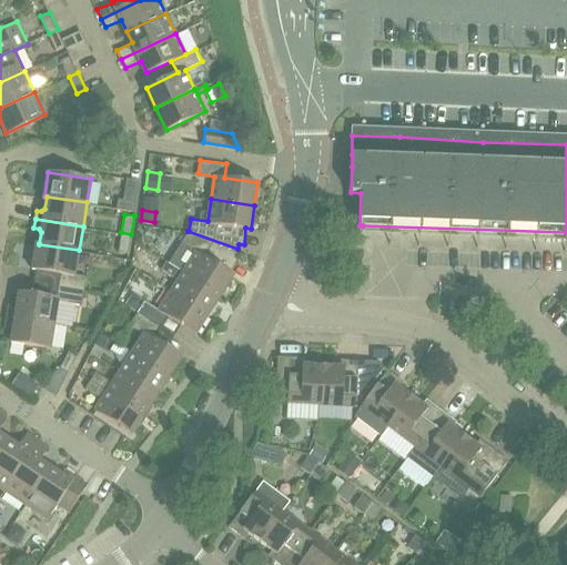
[(233,274),(230,272),(239,259),(234,256),(238,249),(188,231),(170,261),(166,260),(221,294),(233,274)]
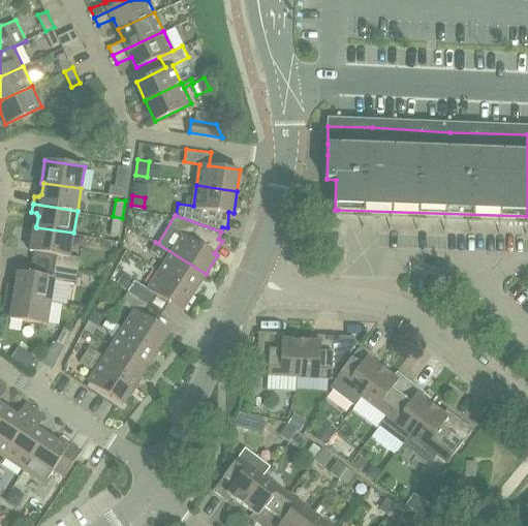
[(119,235),(122,218),(113,216),(110,234),(119,235)]
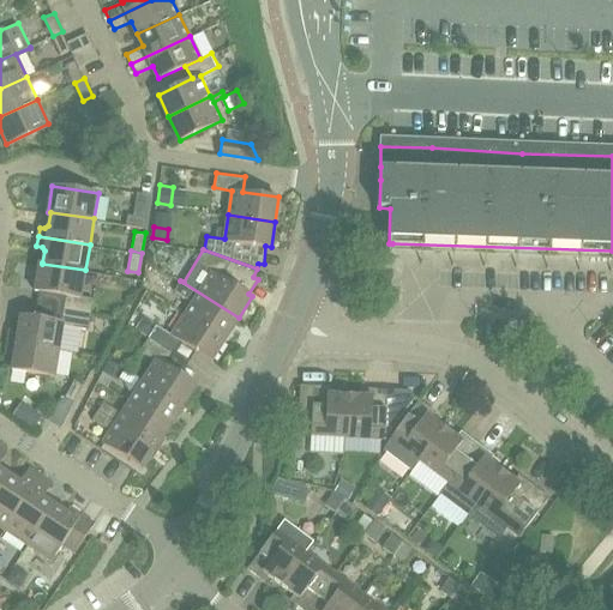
[(35,289),(56,293),(55,296),(65,297),(62,307),(91,312),(94,297),(82,295),(85,270),(42,264),(42,263),(40,261),(35,289)]
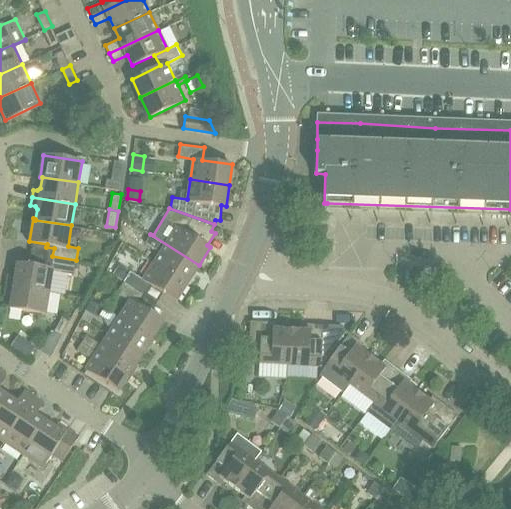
[(188,282),(199,265),(150,234),(146,241),(162,251),(155,261),(188,282)]
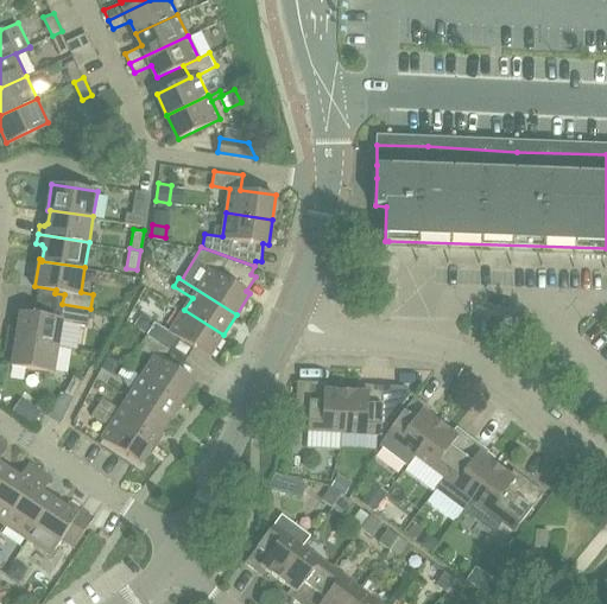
[(20,312),(18,325),(13,329),(8,329),(7,336),(58,344),(63,320),(89,325),(90,309),(62,304),(59,319),(20,312)]
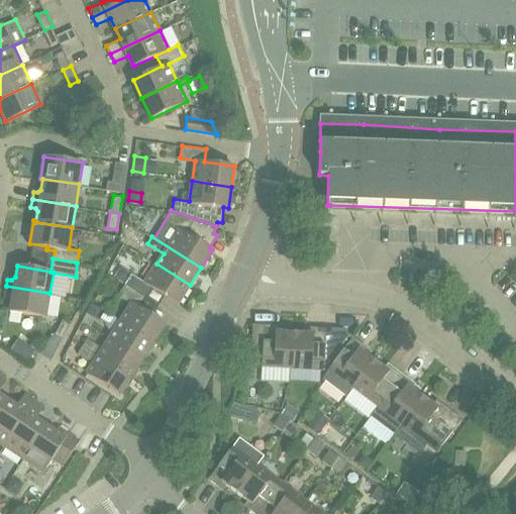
[(157,264),(145,281),(120,266),(114,276),(113,277),(116,278),(116,277),(125,283),(124,284),(159,305),(165,294),(178,303),(190,285),(157,264)]
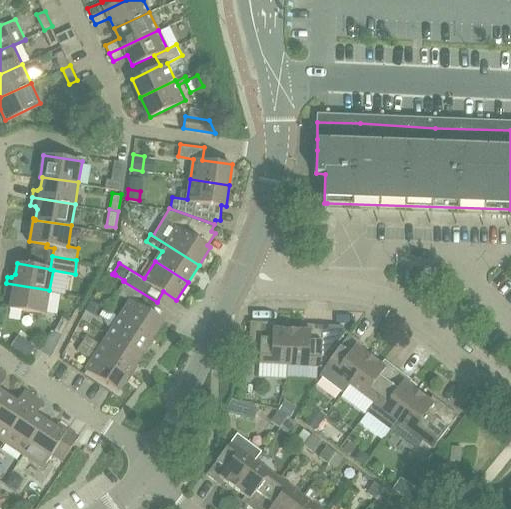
[(112,274),(113,273),(107,269),(102,277),(110,282),(115,275),(112,274)]
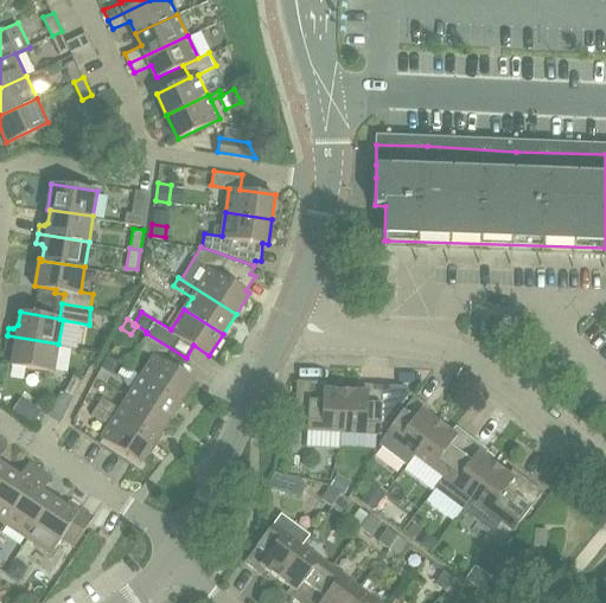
[(154,355),(142,374),(142,376),(180,401),(195,379),(178,370),(186,358),(146,333),(139,345),(154,355)]
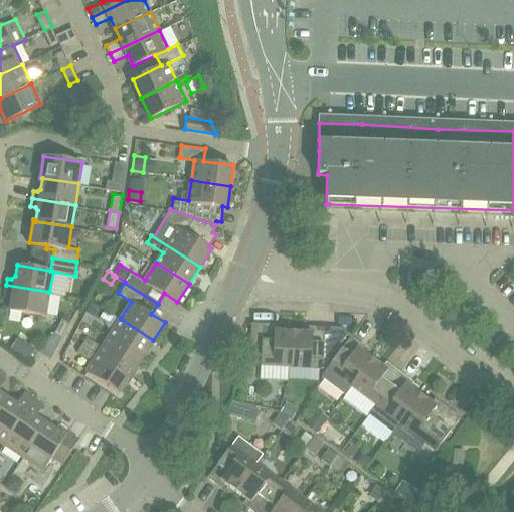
[(9,293),(12,297),(10,309),(46,315),(49,292),(6,285),(5,293),(9,293)]
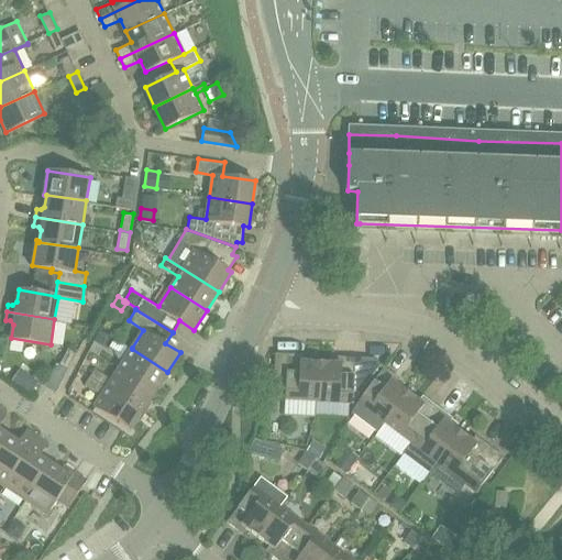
[(95,339),(102,343),(108,331),(100,328),(95,339)]
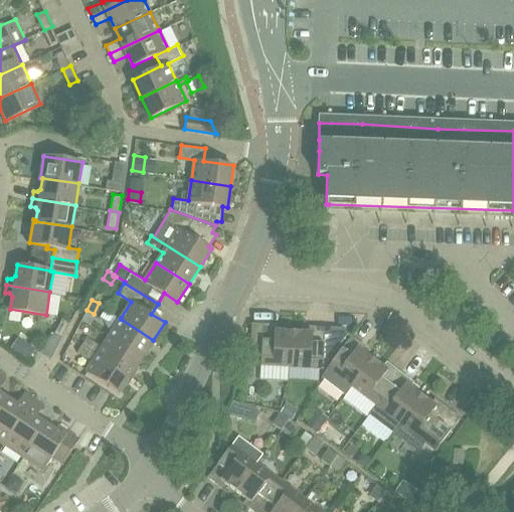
[(100,316),(116,326),(109,336),(142,357),(153,340),(121,319),(121,318),(105,308),(100,316)]
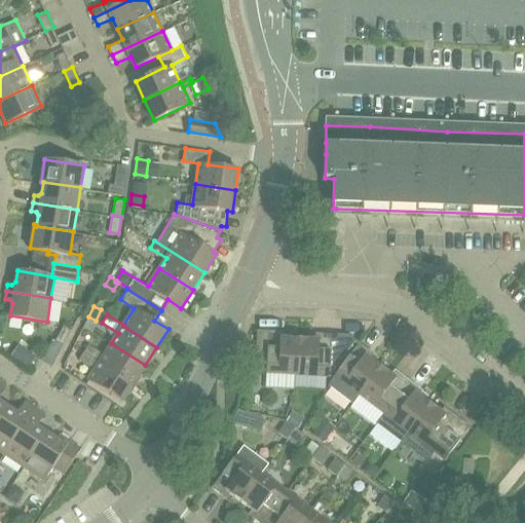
[(54,362),(72,329),(61,324),(43,357),(54,362)]
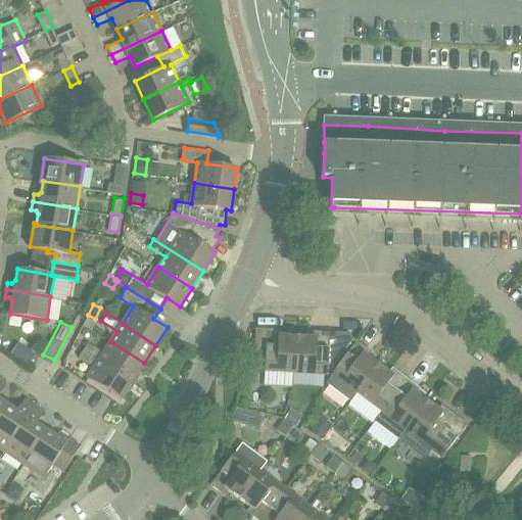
[(265,369),(295,371),(297,335),(280,334),(280,328),(267,327),(266,345),(255,345),(254,367),(265,367),(265,369)]
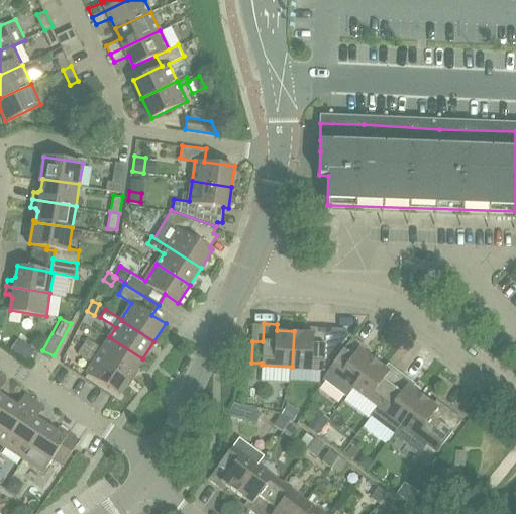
[(342,328),(325,327),(325,326),(312,326),(312,332),(294,331),(292,367),(323,368),(324,356),(331,357),(348,333),(342,328)]
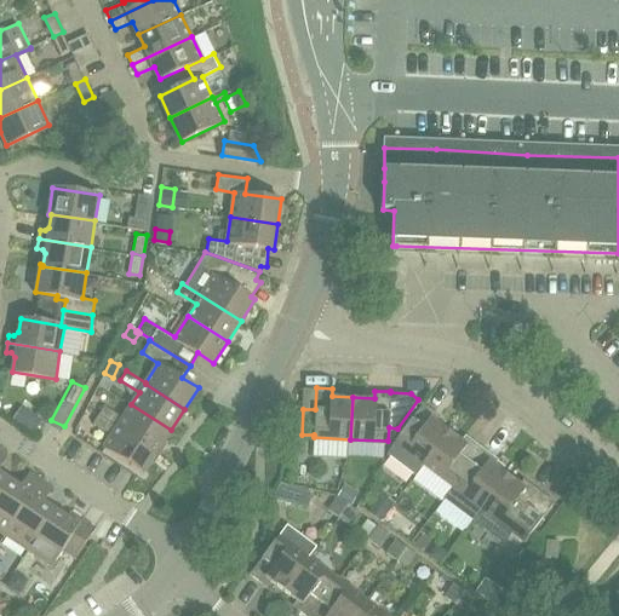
[(394,441),(388,453),(416,473),(423,464),(448,430),(431,416),(436,412),(423,402),(394,441)]
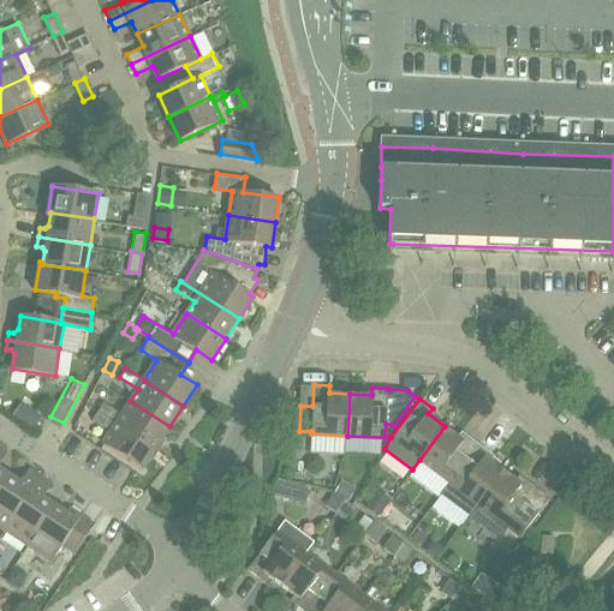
[(130,401),(123,413),(103,401),(99,409),(156,447),(170,426),(130,401)]
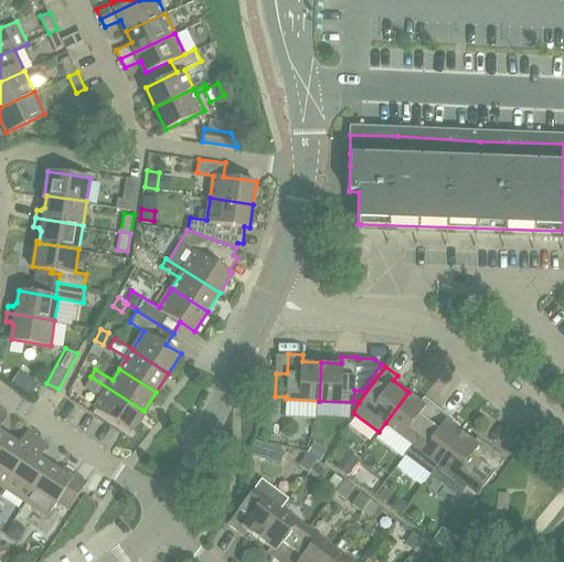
[(27,373),(19,385),(31,393),(39,381),(27,373)]
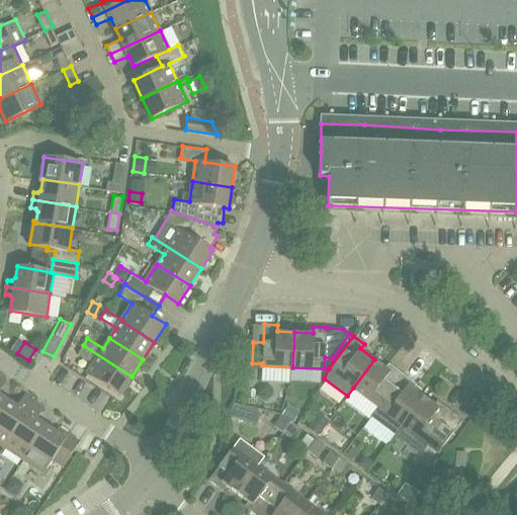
[(120,395),(132,376),(83,345),(78,353),(94,362),(87,373),(120,395)]
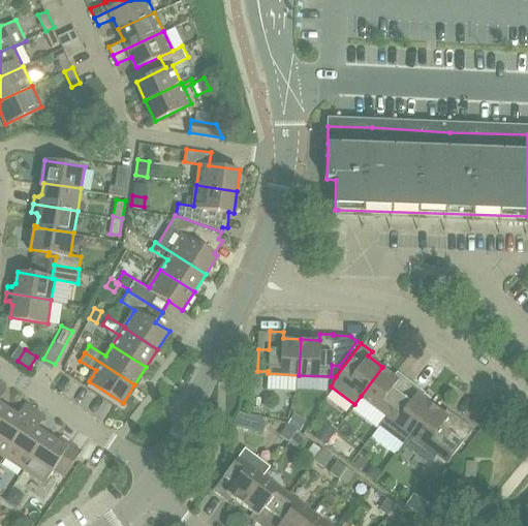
[(382,367),(361,396),(385,414),(411,380),(401,373),(397,377),(382,367)]
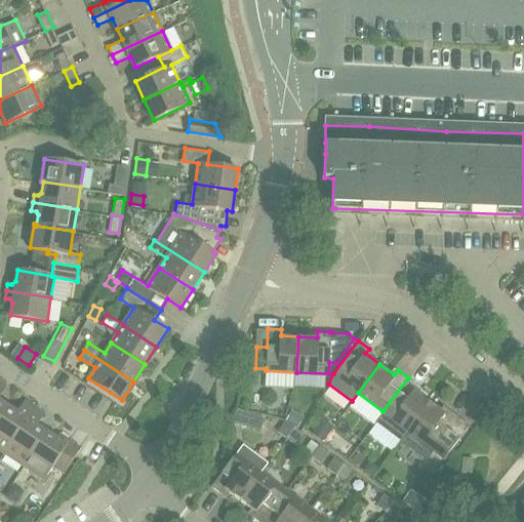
[(383,411),(375,420),(400,439),(407,430),(429,401),(414,390),(418,386),(408,377),(383,411)]
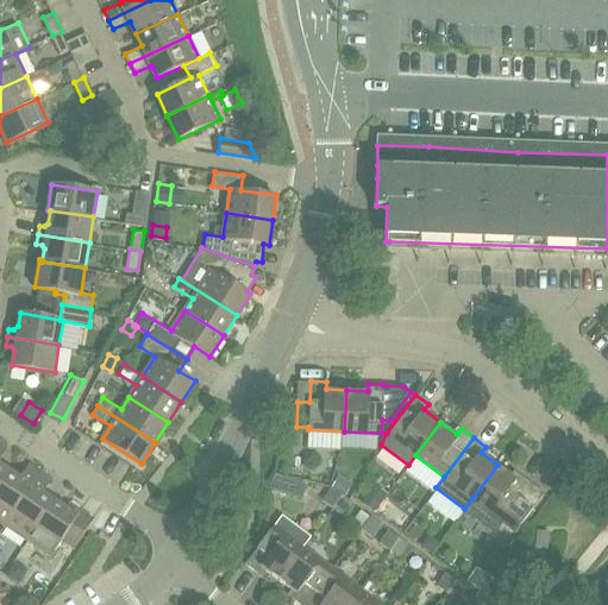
[(0,481),(0,521),(5,524),(41,468),(30,461),(20,477),(8,468),(0,481)]
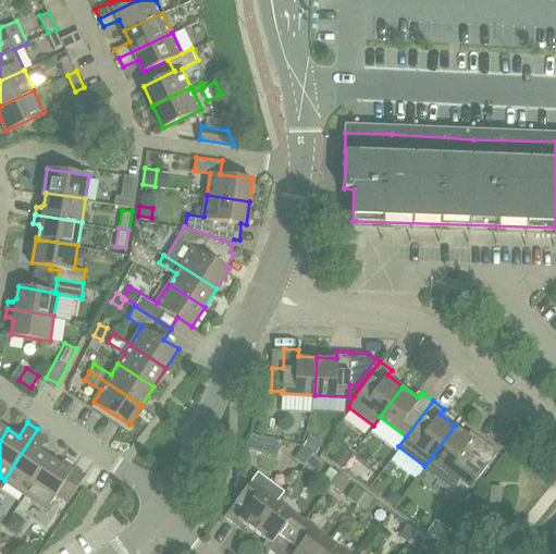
[(432,456),(424,466),(453,488),(460,477),(471,485),(497,450),(491,444),(485,441),(474,432),(470,438),(455,426),(432,456)]
